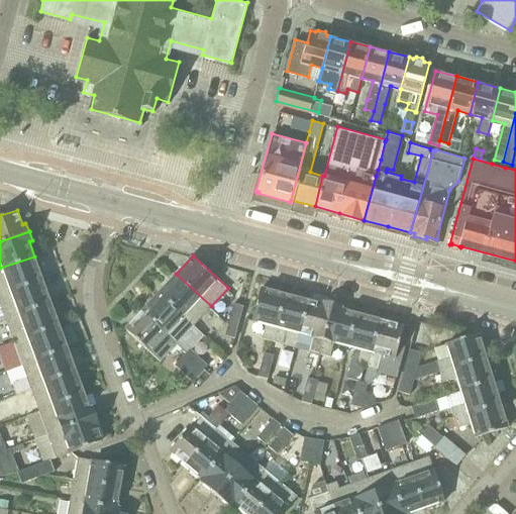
[(34,257),(0,268),(0,294),(43,279),(34,257)]
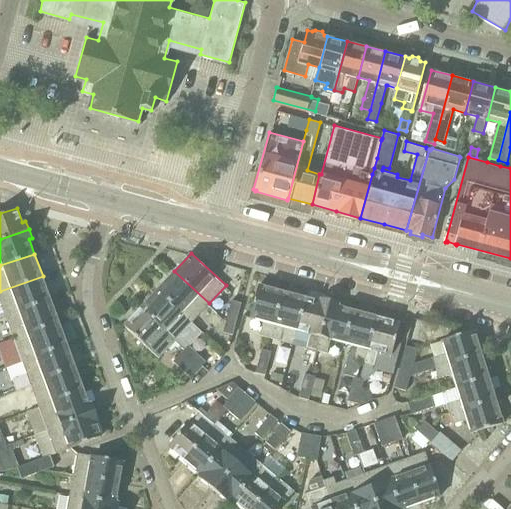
[(174,271),(158,288),(192,320),(209,303),(174,271)]
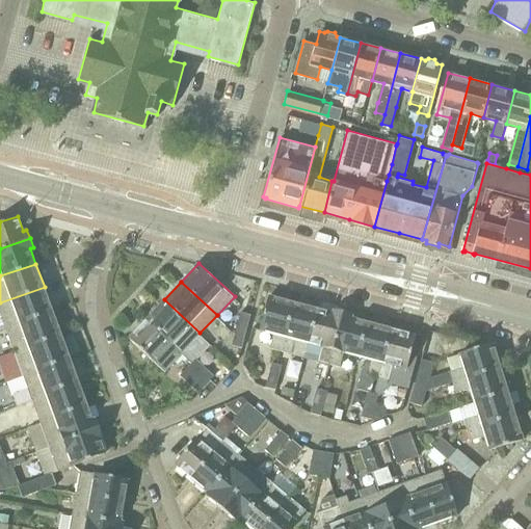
[(45,287),(0,302),(0,310),(6,327),(53,310),(45,287)]
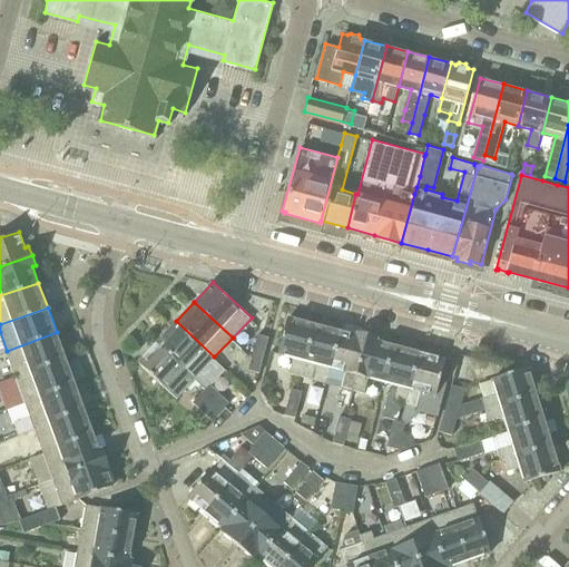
[(288,316),(280,352),(294,355),(290,372),(302,374),(315,323),(288,316)]
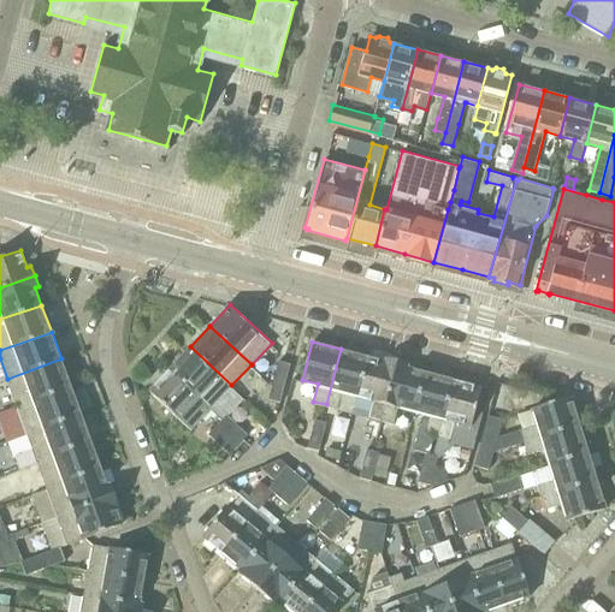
[(190,346),(171,368),(206,402),(211,406),(216,402),(231,385),(190,346)]
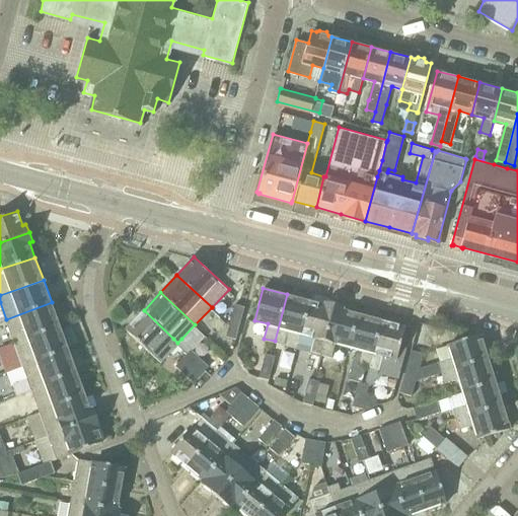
[(287,294),(275,341),(285,344),(289,329),(301,333),(302,333),(310,301),(287,294)]
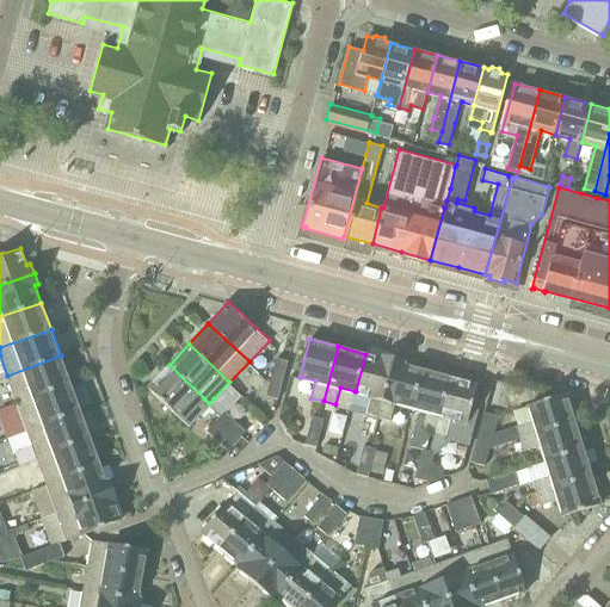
[(355,391),(350,408),(379,416),(394,357),(383,354),(382,358),(365,354),(356,391),(355,391)]
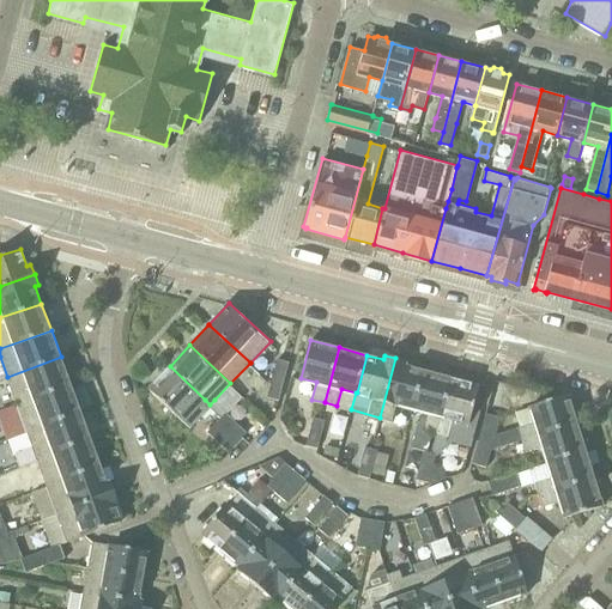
[(61,357),(7,377),(17,403),(29,400),(71,384),(61,357)]
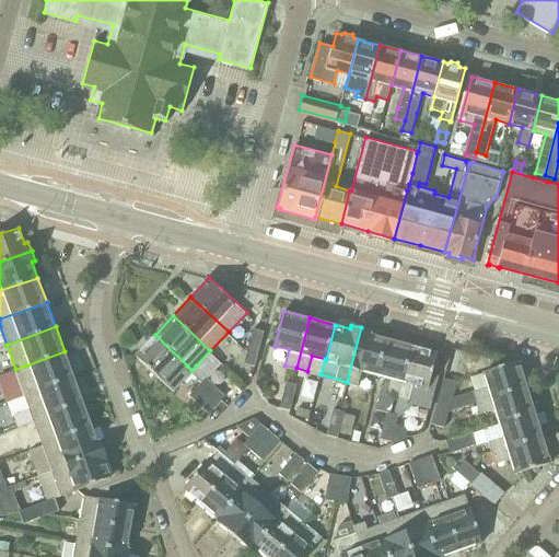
[(361,327),(347,382),(359,385),(362,370),(376,373),(386,338),(371,334),(372,331),(361,327)]
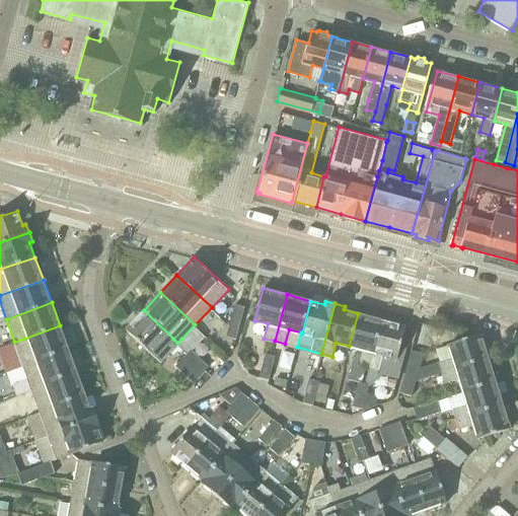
[(231,320),(239,322),(243,307),(235,305),(231,320)]
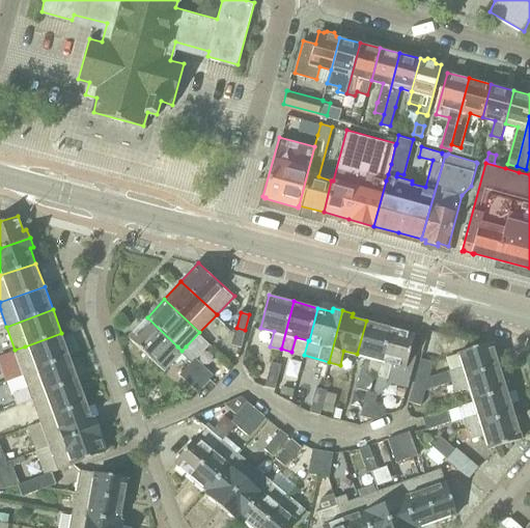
[(147,317),(129,337),(140,346),(165,369),(182,351),(177,346),(147,317)]
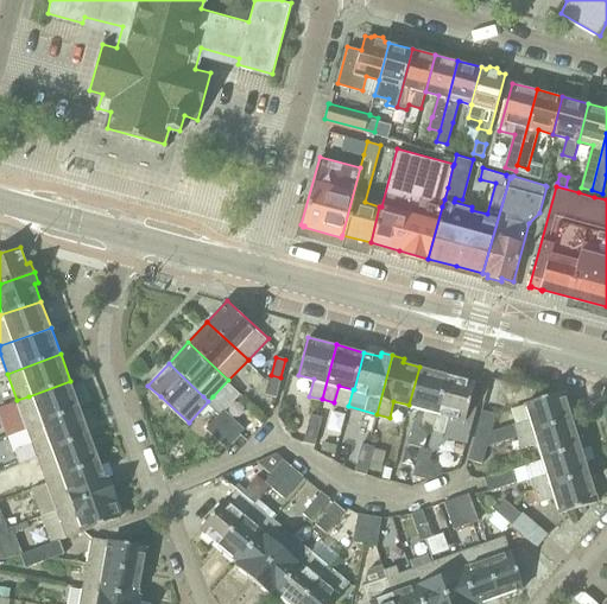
[(415,419),(409,443),(424,447),(430,428),(432,428),(447,374),(419,367),(409,405),(419,407),(416,420),(415,419)]
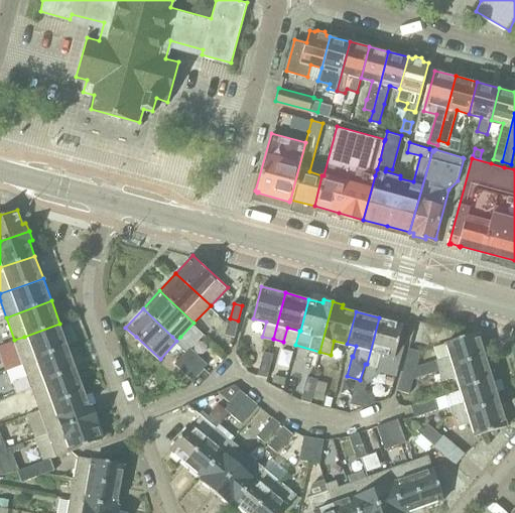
[(367,364),(363,381),(368,382),(381,370),(397,374),(401,359),(395,357),(398,344),(403,325),(379,317),(367,364)]
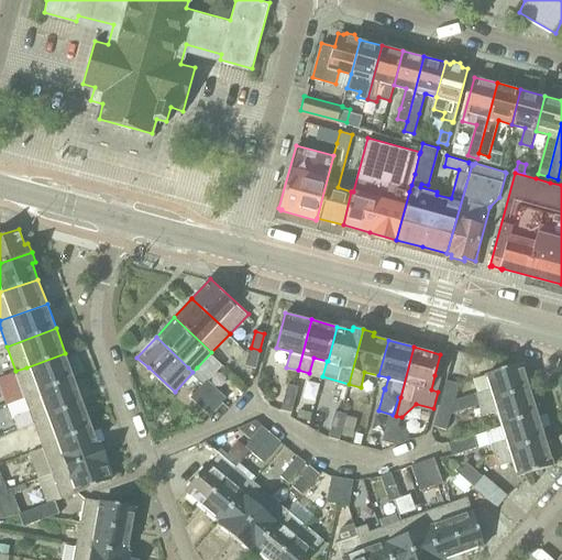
[(246,364),(255,366),(260,350),(251,348),(246,364)]
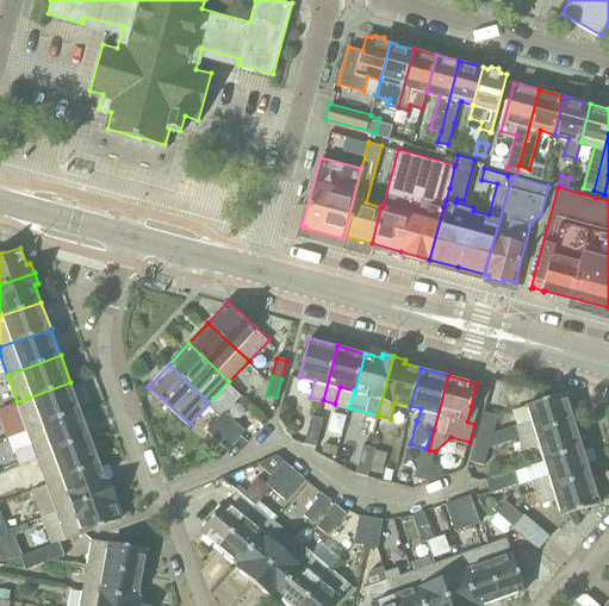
[(29,398),(17,401),(28,429),(80,408),(76,398),(70,382),(29,398)]
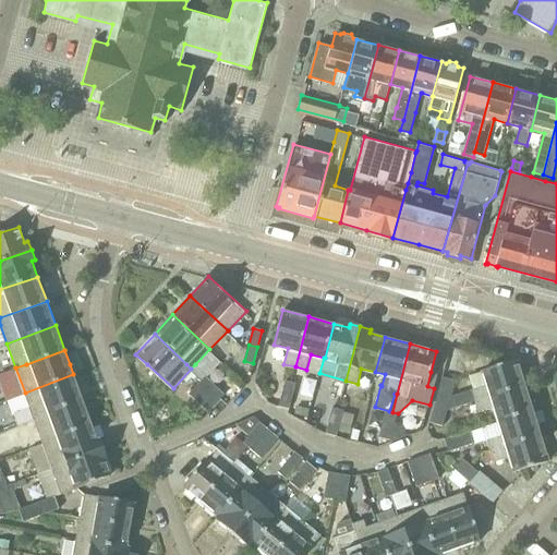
[(451,395),(448,408),(474,399),(474,400),(525,384),(517,359),(483,370),(487,384),(451,395)]
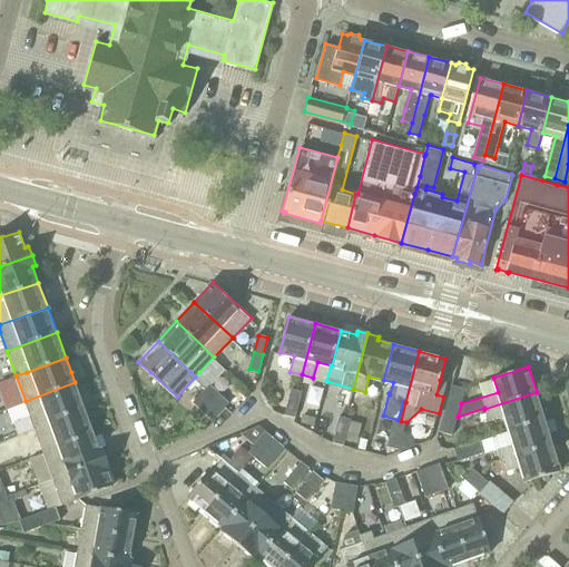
[(443,397),(448,382),(440,380),(437,394),(443,397)]
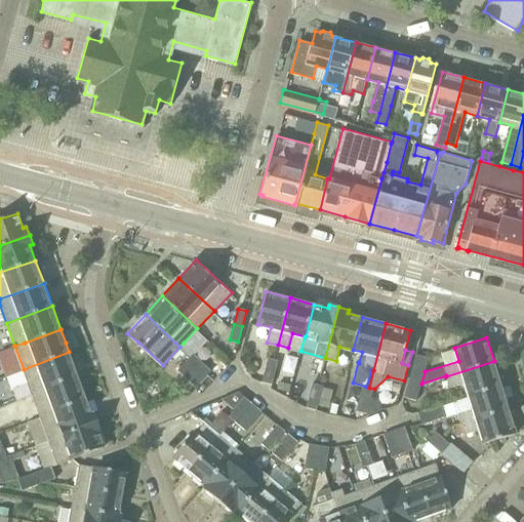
[(24,369),(8,374),(17,398),(32,393),(32,392),(77,375),(69,352),(24,369)]
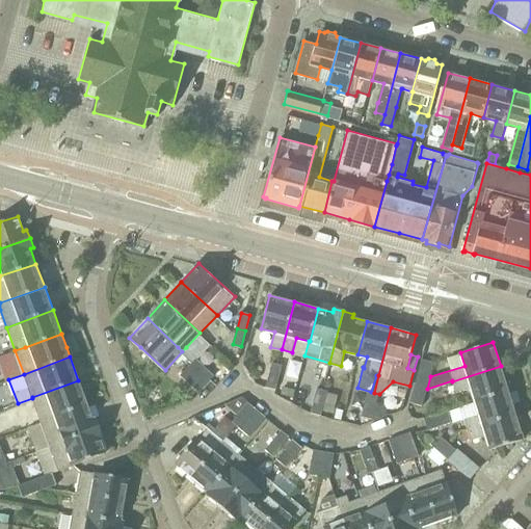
[(198,391),(207,381),(197,373),(205,366),(196,358),(181,373),(198,391)]
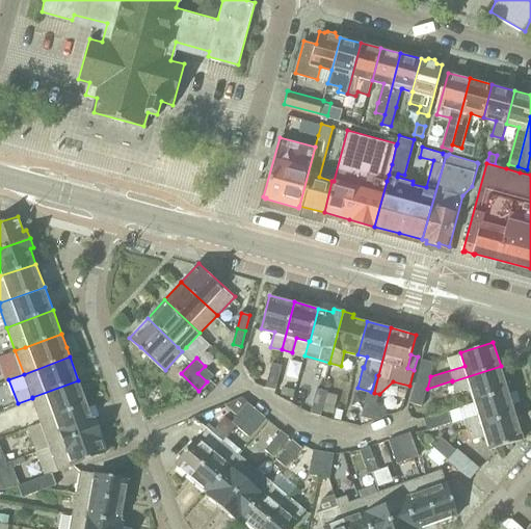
[(415,387),(427,390),(434,362),(422,359),(415,387)]
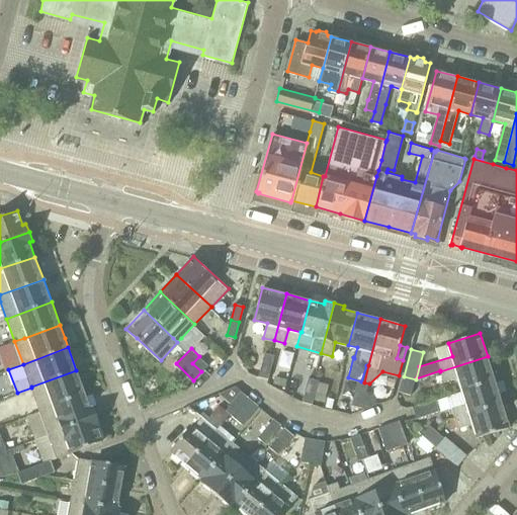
[(262,363),(271,365),(274,354),(265,351),(262,363)]
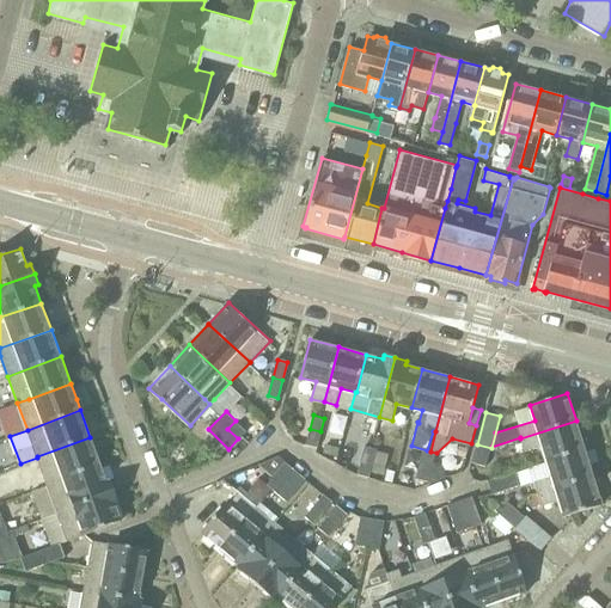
[(236,421),(227,429),(238,438),(246,430),(236,421)]
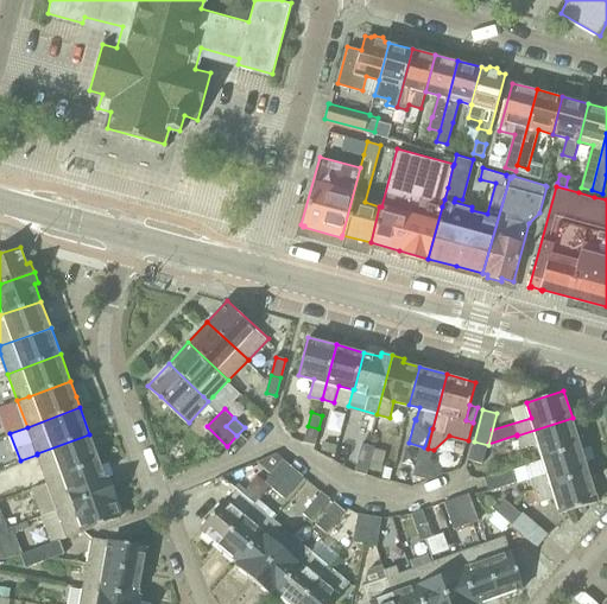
[(573,418),(517,436),(520,447),(537,443),(542,458),(581,446),(573,418)]
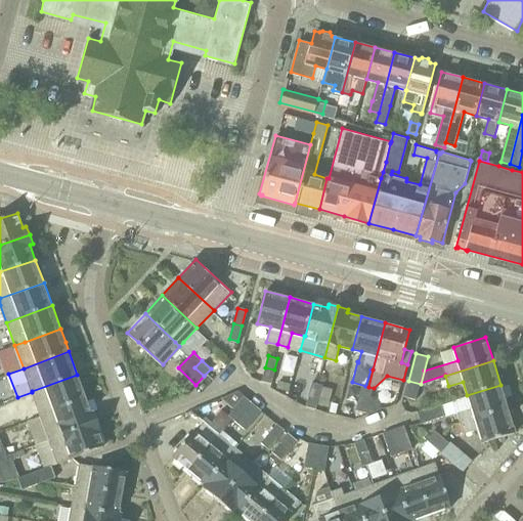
[(265,367),(261,379),(271,382),(274,370),(265,367)]
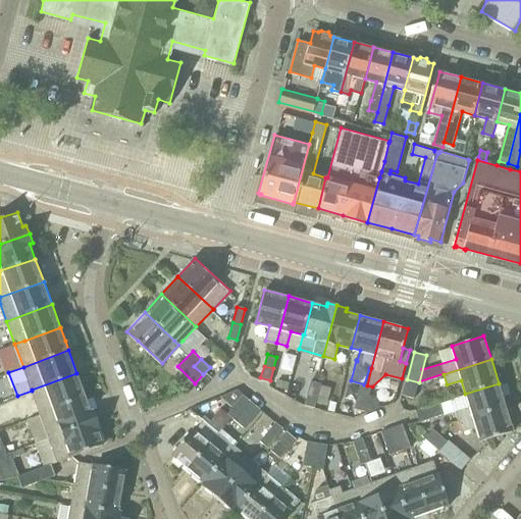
[(76,373),(32,390),(32,391),(40,412),(86,396),(76,373)]
